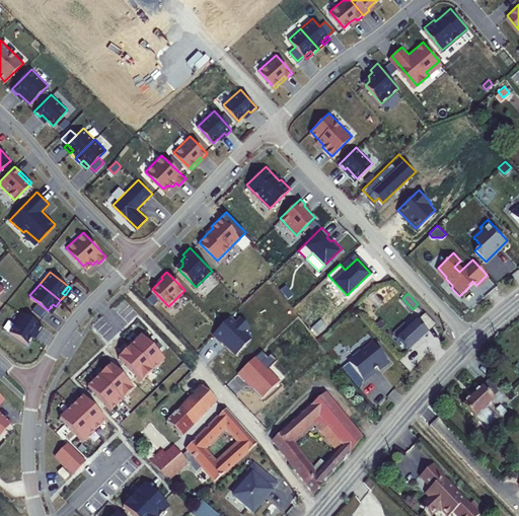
[(51,312),(56,306),(53,304),(48,310),(51,312)]
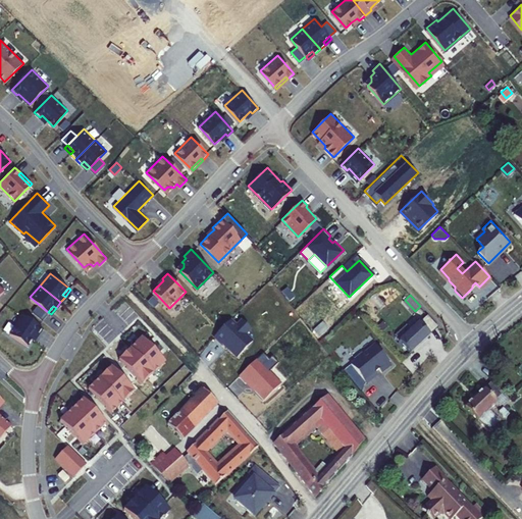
[(43,326),(22,313),(9,332),(28,345),(32,338),(36,331),(39,333),(43,326)]
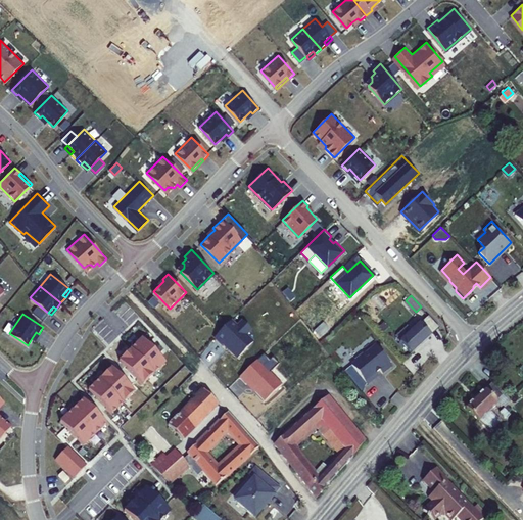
[(431,333),(439,325),(428,314),(420,322),(431,333)]
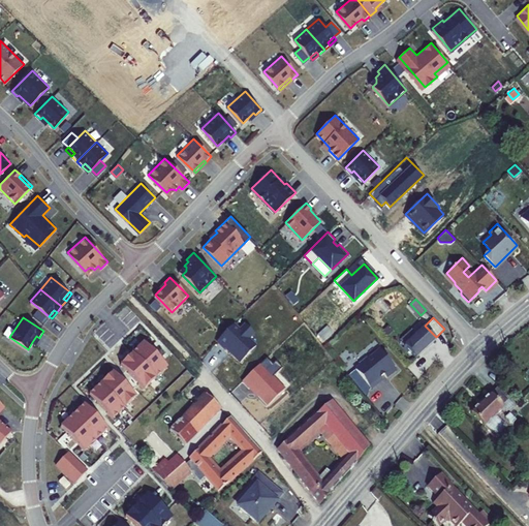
[(240,329),(234,322),(216,339),(224,347),(225,346),(240,361),(255,345),(248,338),(254,332),(245,323),(240,329)]
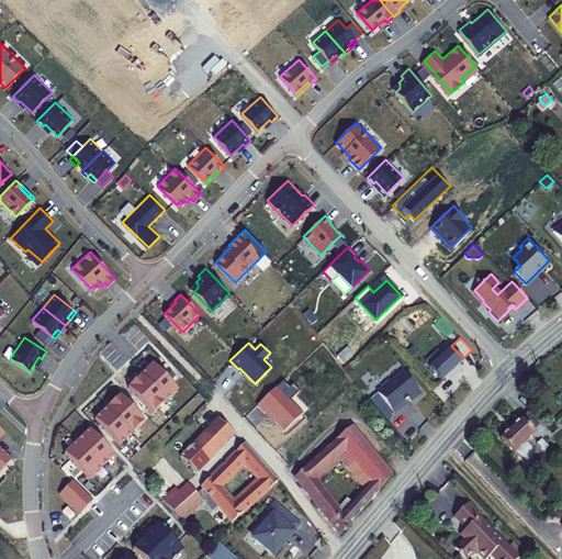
[(353,351),(347,345),(337,354),(344,360),(353,351)]
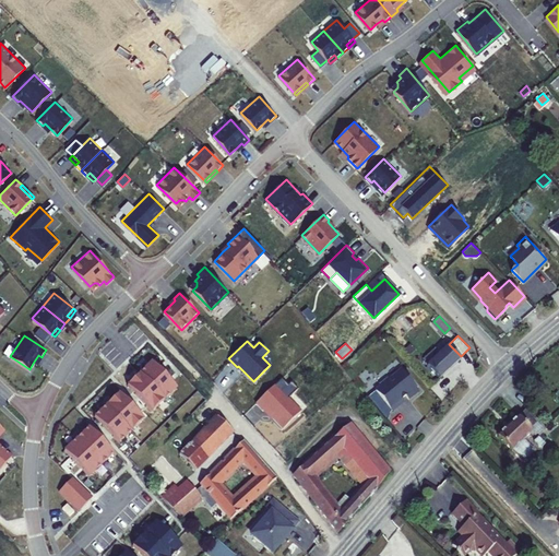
[(461,356),(449,344),(449,343),(427,363),(440,376),(461,356)]
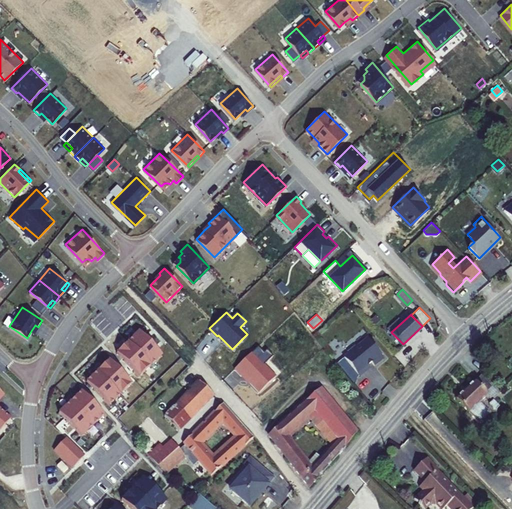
[(161,352),(139,329),(116,351),(139,374),(161,352)]
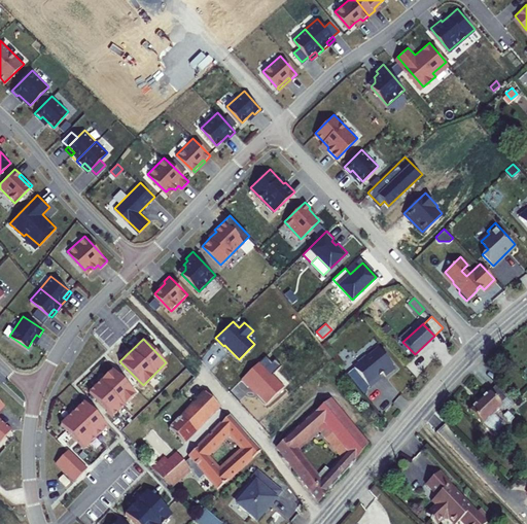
[(396,365),(379,347),(367,357),(364,356),(360,360),(360,363),(355,368),(372,386),(381,378),(381,376),(381,375),(380,374),(384,371),(387,375),(396,365)]
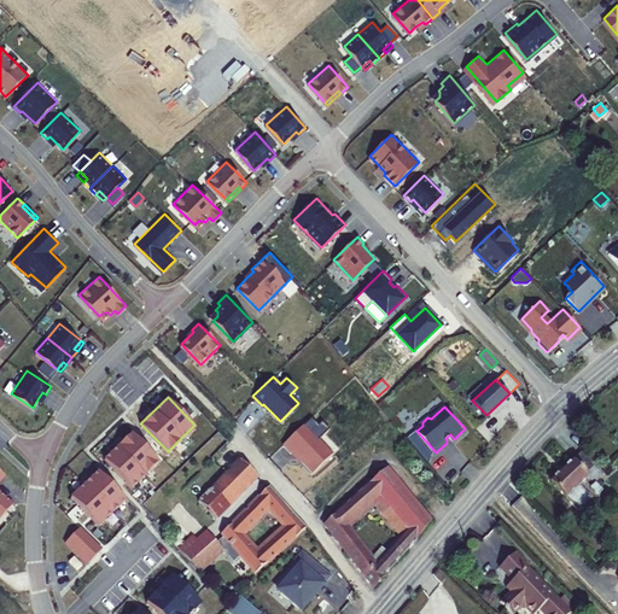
[(315,422),(310,416),(281,443),(299,461),(301,460),(310,471),(331,450),(318,436),(327,427),(319,419),(315,422)]
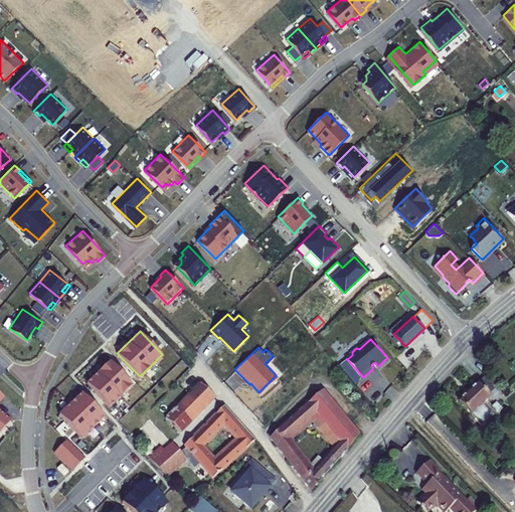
[(132,383),(110,360),(87,381),(110,405),(132,383)]
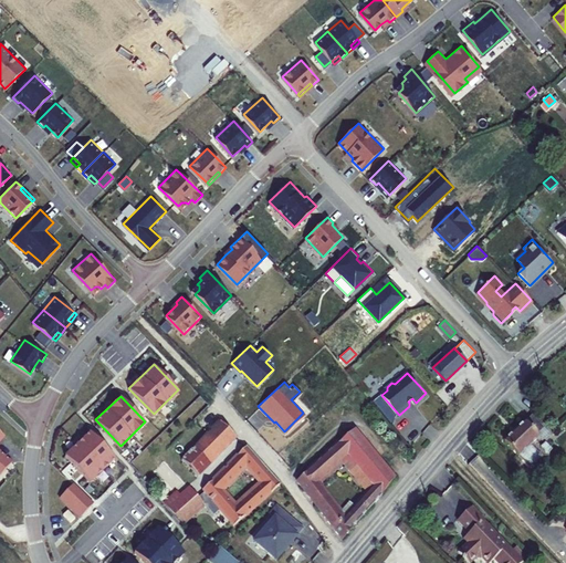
[(532,414),(525,420),(504,439),(528,465),(541,454),(531,442),(540,435),(537,431),(544,426),(532,414)]
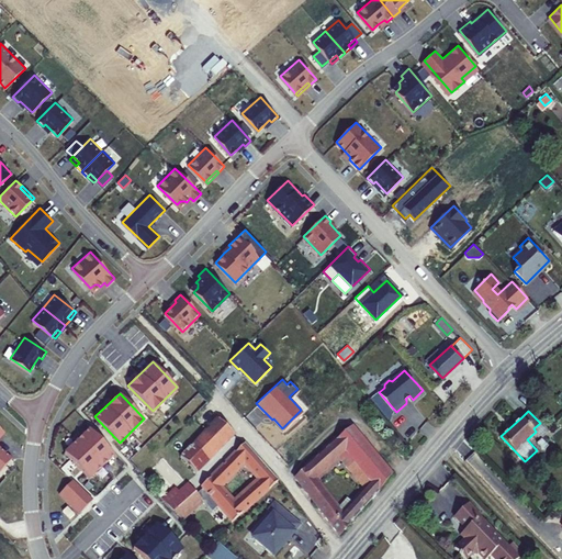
[(218,416),(180,455),(197,470),(234,433),(218,416)]
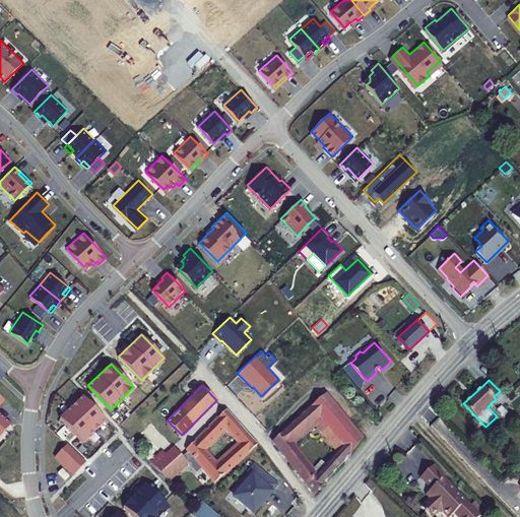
[(377,388),(370,392),(375,403),(382,399),(377,388)]
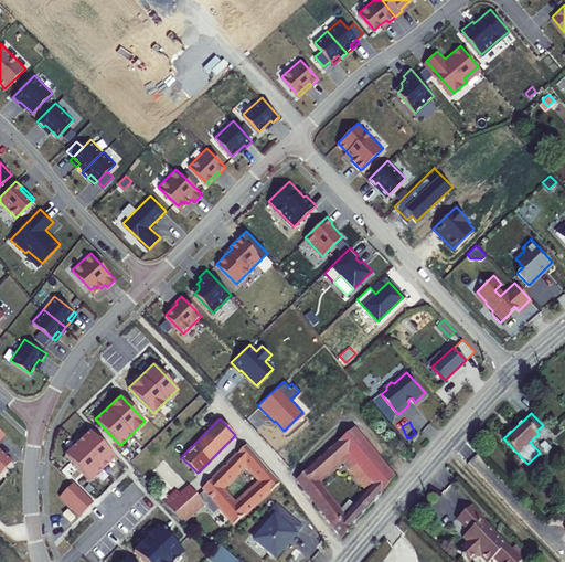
[(373,500),(393,476),(352,427),(310,465),(319,477),(340,457),(343,460),(366,489),(352,506),(348,500),(339,508),(343,515),(331,523),(341,536),(373,500)]
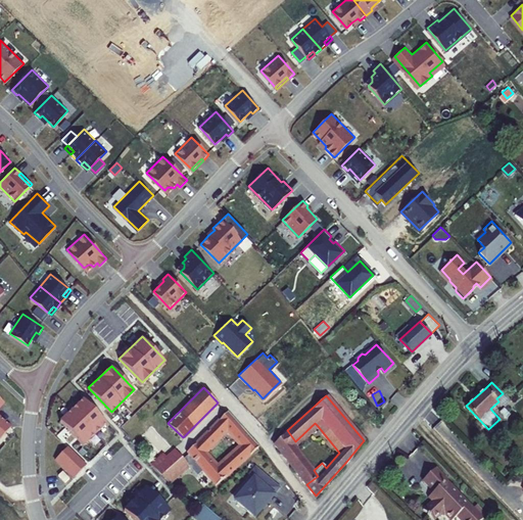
[(0,435),(11,424),(0,414),(0,405),(4,400),(0,396),(0,435)]
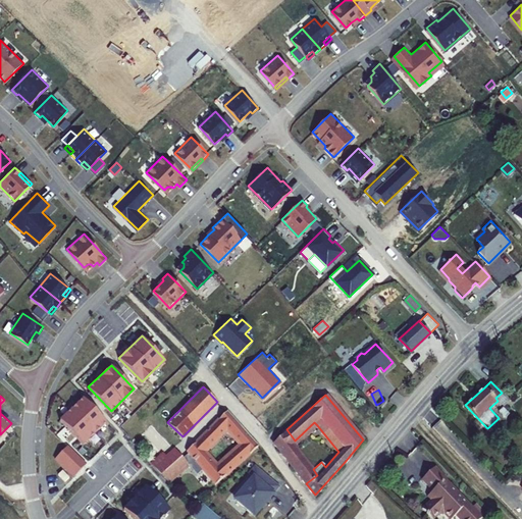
[(106,420),(83,397),(60,419),(83,443),(106,420)]
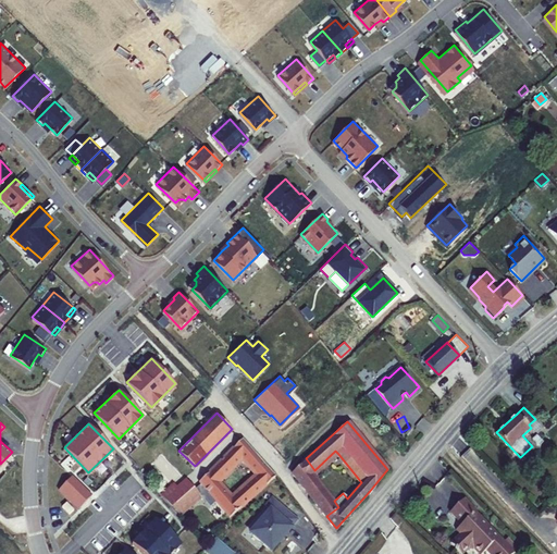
[(187,478),(176,487),(172,481),(160,492),(180,514),(202,495),(209,503),(214,497),(227,514),(275,474),(243,436),(198,479),(202,484),(197,489),(194,484),(187,478)]
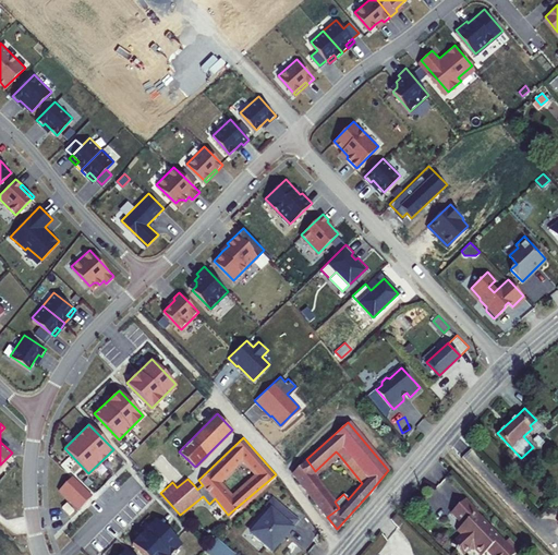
[(336,451),(315,471),(318,473),(339,455),(336,451)]
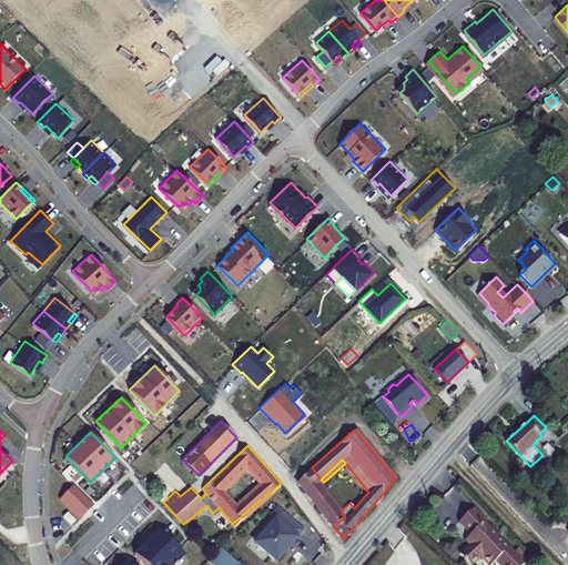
[(297,481),(333,526),(345,517),(341,511),(321,485),(318,482),(321,480),(312,467),(300,478),(297,481)]
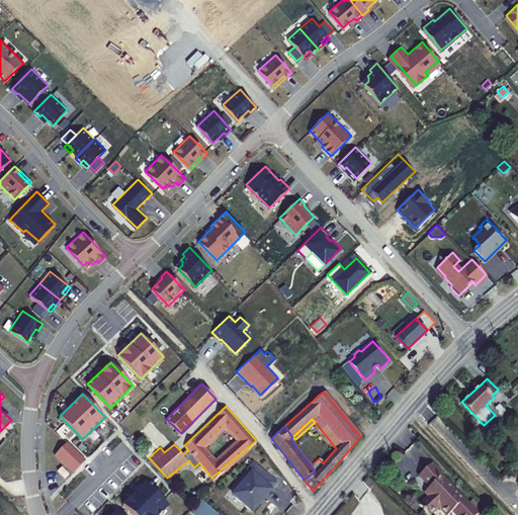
[(85,458),(67,440),(55,453),(73,470),(85,458)]
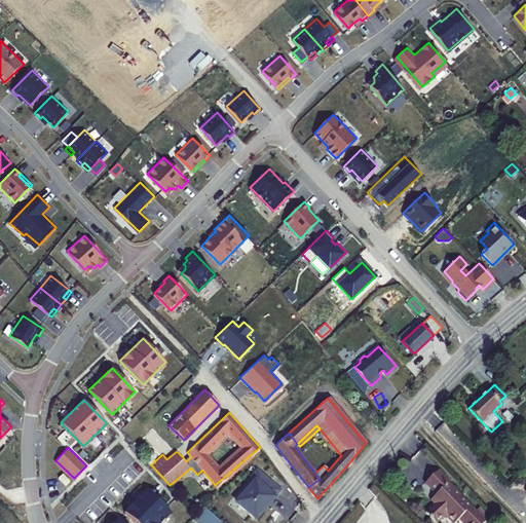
[(187,452),(183,457),(186,461),(191,457),(187,452)]
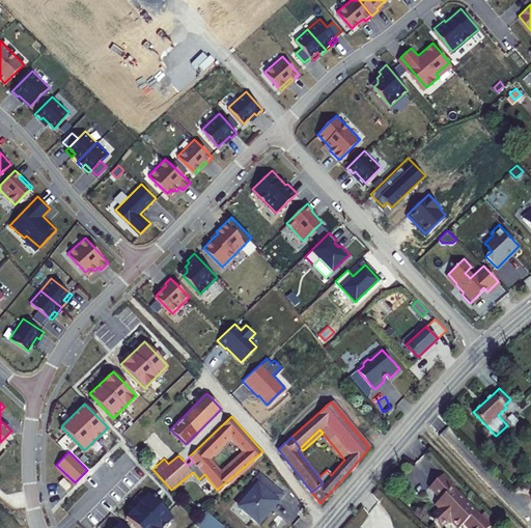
[(257,483),(277,501),(284,493),(259,471),(252,479),(257,483)]
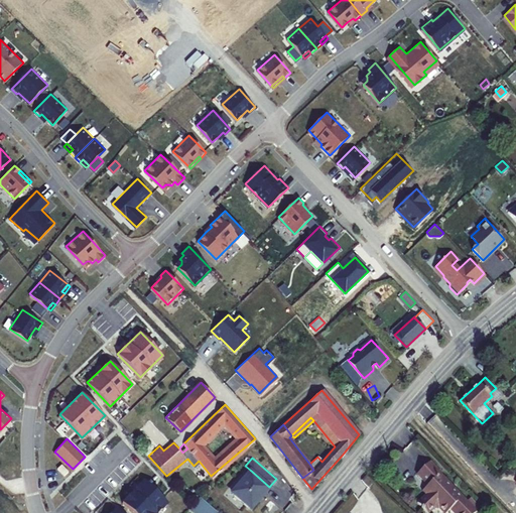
[(428,460),(416,472),(430,486),(425,491),(427,494),(419,503),(422,506),(421,507),(423,510),(424,509),(428,512),(435,506),(440,507),(445,512),(450,507),(457,512),(473,512),(477,509),(464,496),(460,495),(449,484),(448,481),(428,460)]
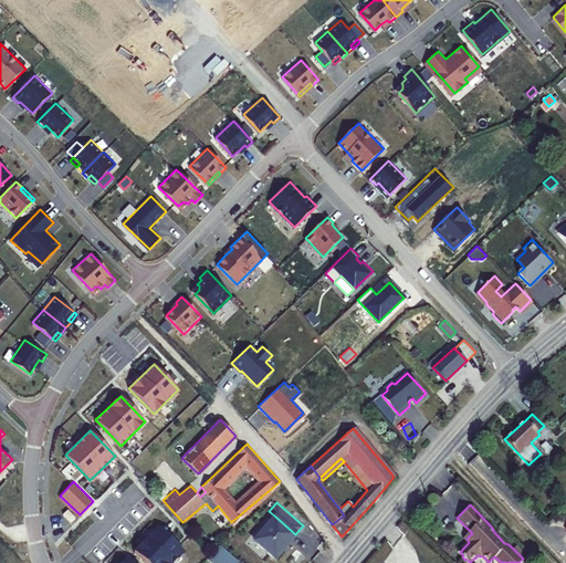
[(74,515),(67,508),(63,512),(70,520),(74,515)]
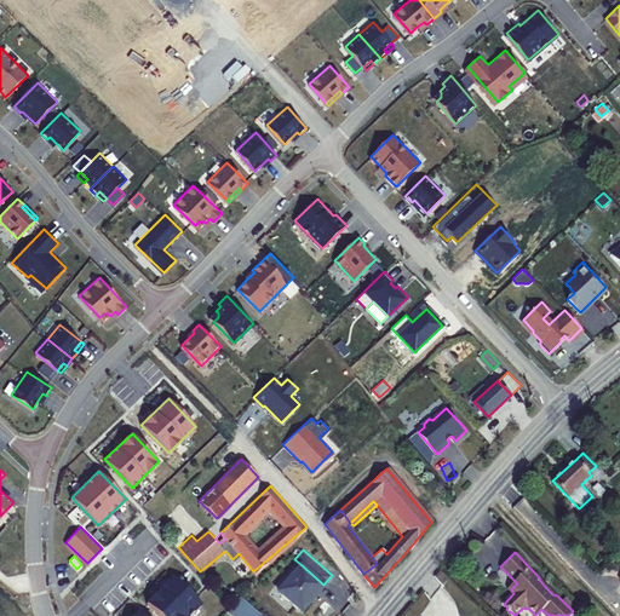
[(315,594),(323,585),(300,564),(294,571),(291,573),(287,575),(288,580),(279,591),(302,610),(311,599),(309,598),(314,593),(315,594)]
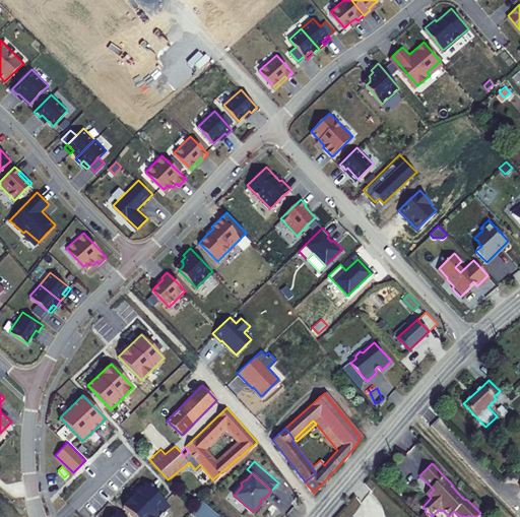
[(156,516),(169,506),(145,482),(123,505),(135,516),(156,516)]
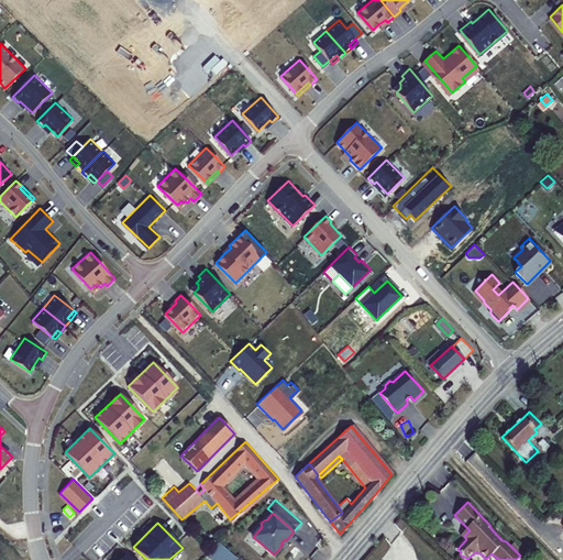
[(207,553),(213,559),(234,559),(238,558),(218,541),(207,553)]
